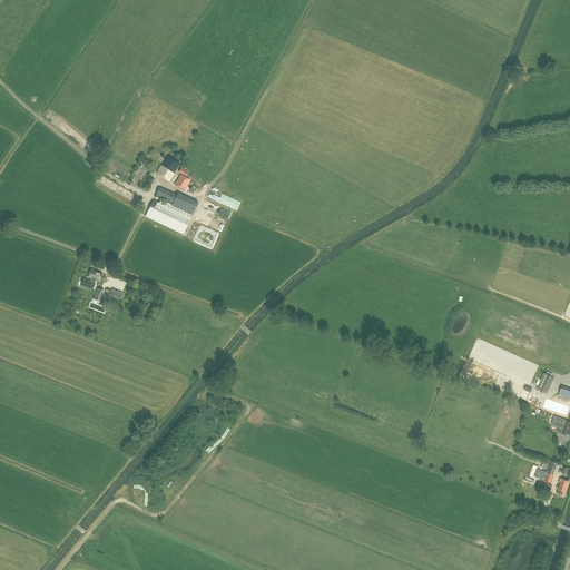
[(156,173),(169,180),(180,163),(167,155),(156,173)]
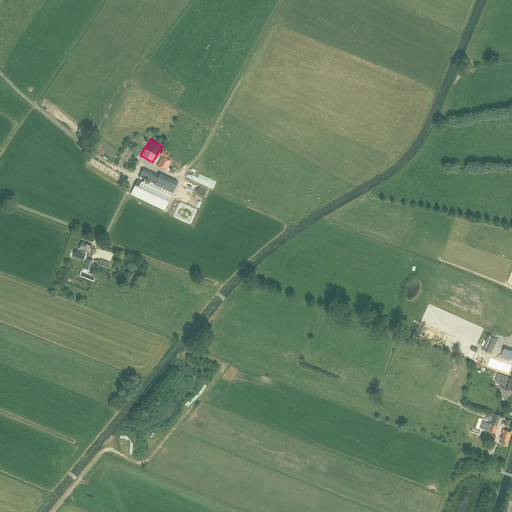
[(123,165),(131,147),(126,144),(118,162),(123,165)]
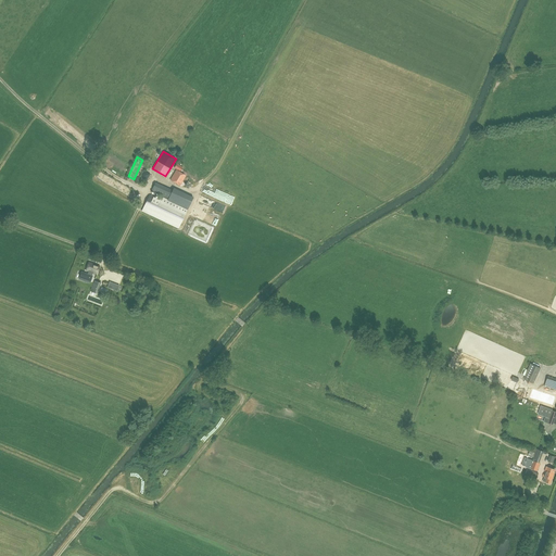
[(176,169),(169,179),(180,186),(186,176),(176,169)]
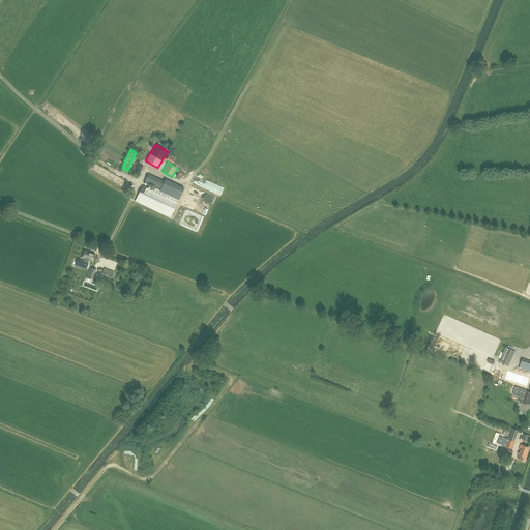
[(100,174),(113,180),(116,175),(98,167),(98,168),(96,167),(94,170),(100,174)]
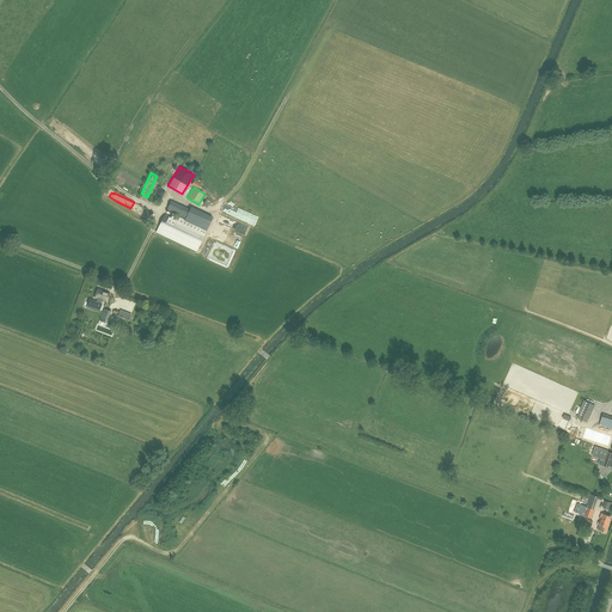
[(166,210),(185,219),(190,209),(171,201),(166,210)]
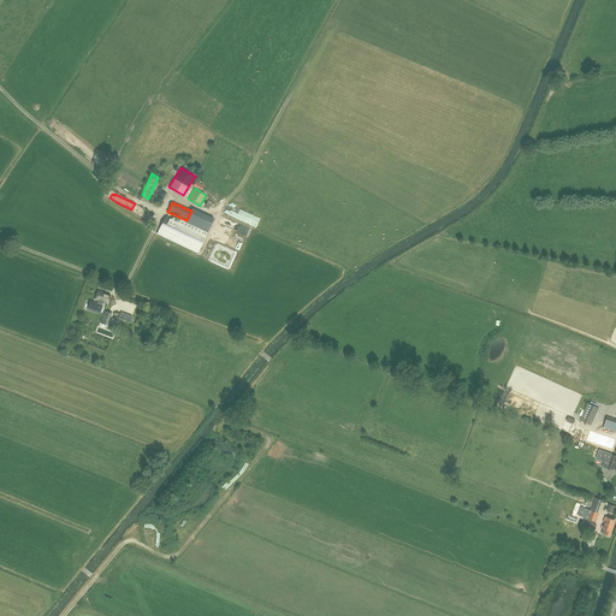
[(134,214),(148,220),(150,213),(137,207),(134,214)]
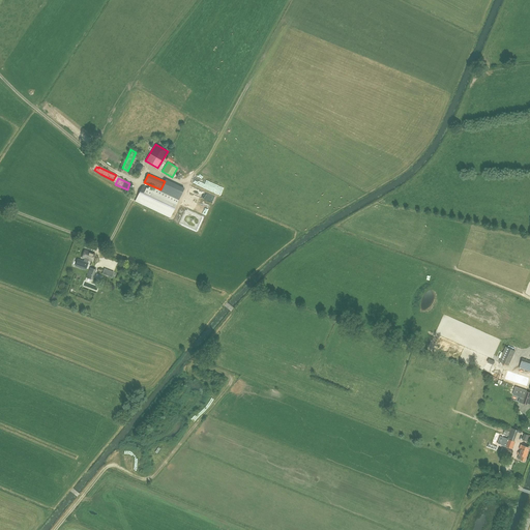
[(175,183),(172,190),(177,194),(180,186),(175,183)]
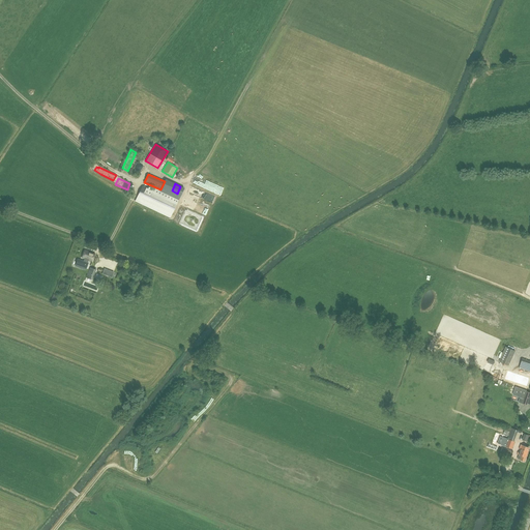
[(142,185),(135,201),(170,217),(178,200),(153,187),(152,190),(142,185)]
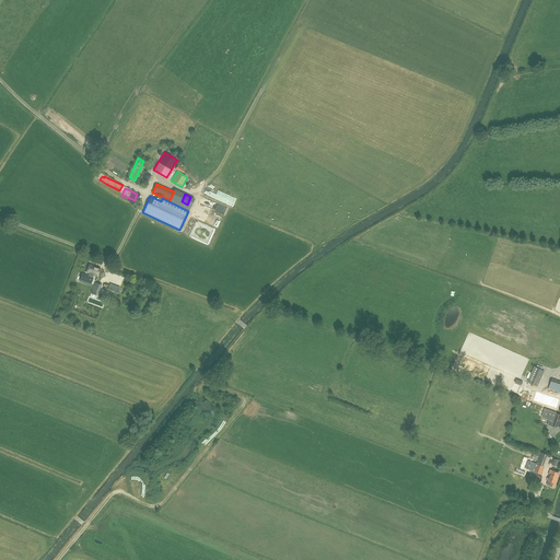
[(93,275),(96,276),(100,267),(90,264),(86,272),(90,273),(89,276),(82,273),(79,281),(91,286),(93,278),(93,277),(93,275)]
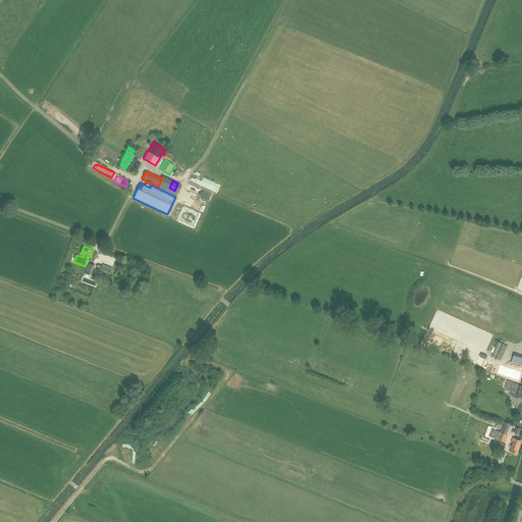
[(89,263),(85,272),(91,275),(96,277),(98,273),(93,271),(95,265),(89,263)]
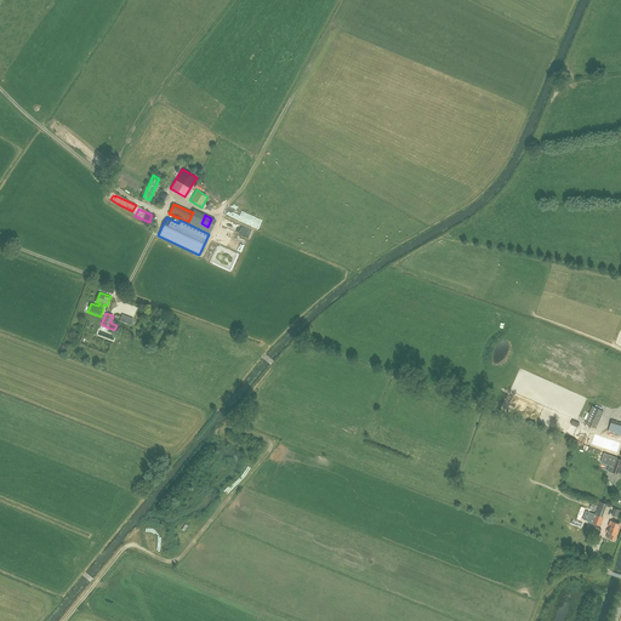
[(596,428),(604,411),(592,406),(585,423),(596,428)]
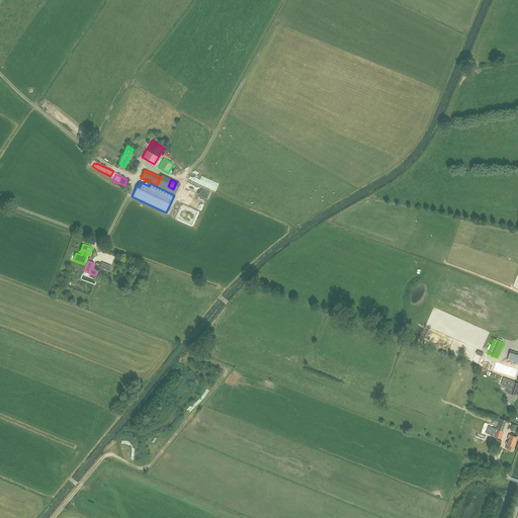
[(507,359),(517,362),(517,352),(510,350),(507,359)]
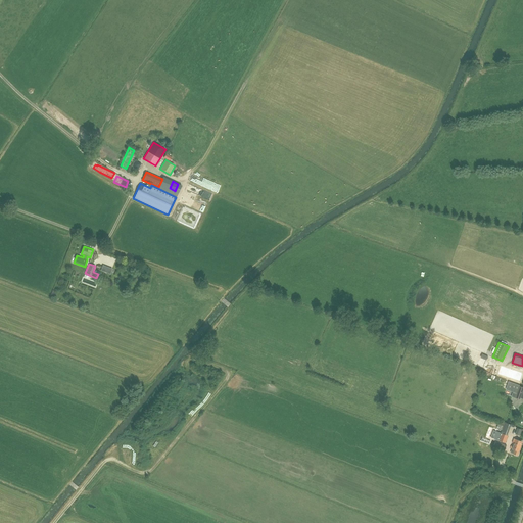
[(498,373),(519,380),(522,373),(501,366),(498,373)]
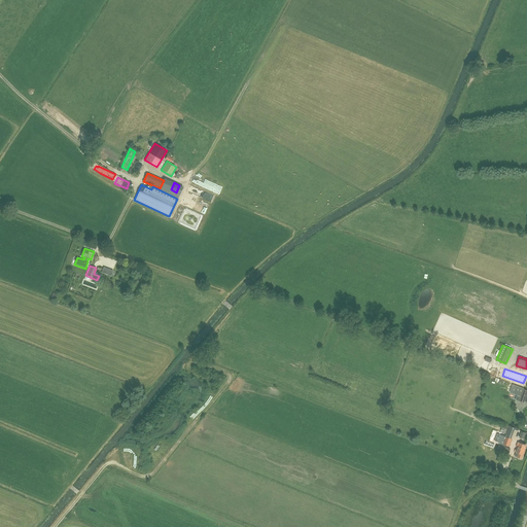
[(511,388),(521,392),(522,387),(512,384),(511,388)]
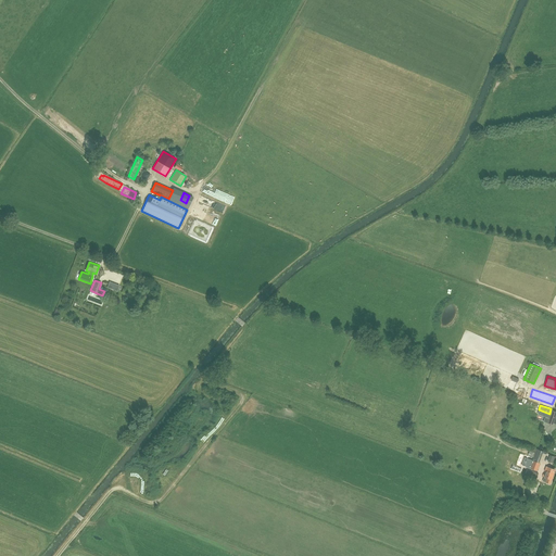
[(528,458),(526,467),(538,471),(538,470),(540,463),(543,453),(543,451),(536,449),(536,450),(531,447),(530,451),(528,455),(533,457),(533,459),(532,459),(528,458)]
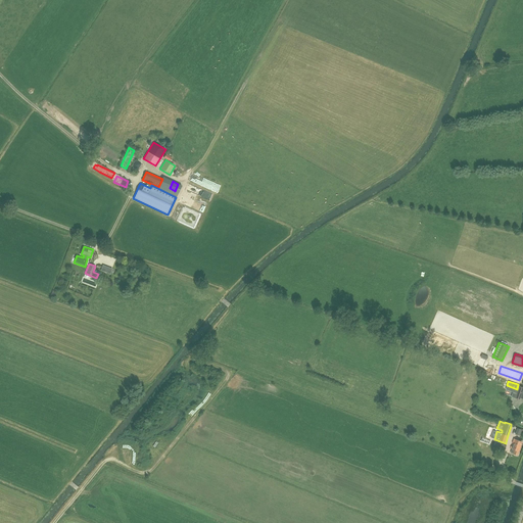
[(511,445),(510,448),(512,448),(515,449),(514,454),(517,455),(519,450),(519,452),(522,441),(515,439),(514,438),(512,443),(514,444),(513,446),(511,445)]
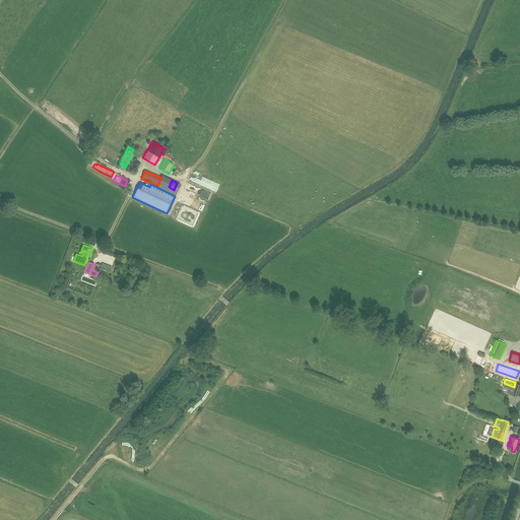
[(504,443),(497,440),(491,438),(490,438),(486,445),(501,450),(504,443)]
